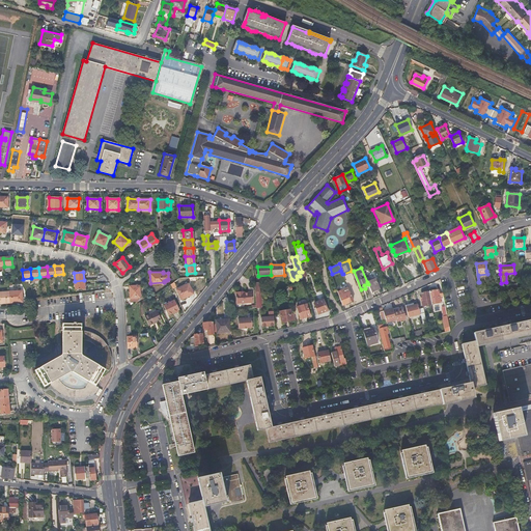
[(371,291),(380,288),(375,278),(367,282),(368,284),(371,291)]
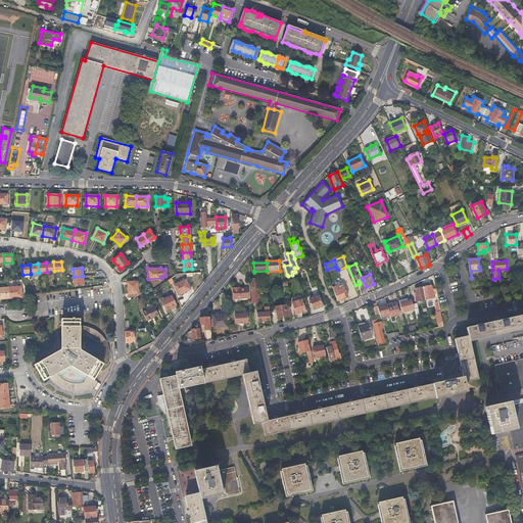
[(84,284),(83,276),(74,277),(74,286),(84,284)]
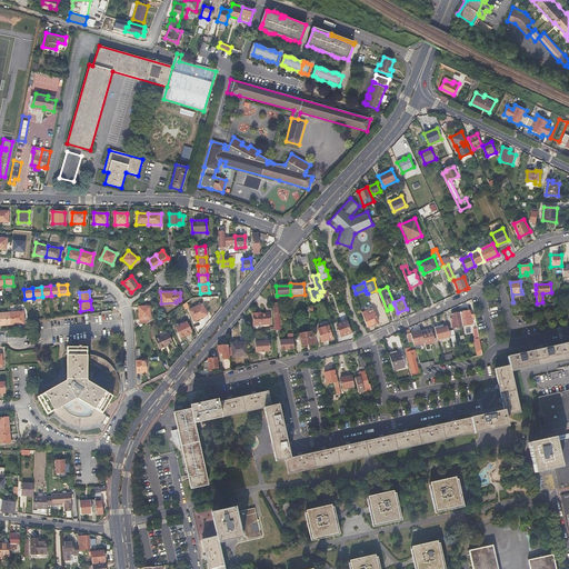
[(207,313),(201,303),(189,310),(195,320),(207,313)]
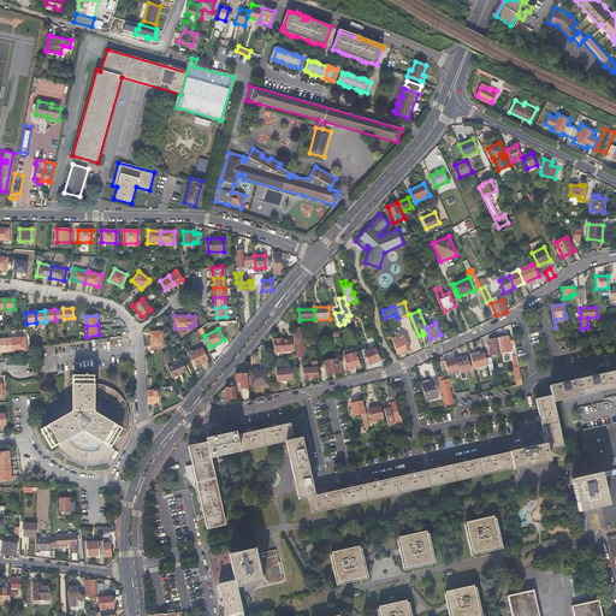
[(150,331),(149,345),(158,345),(161,345),(161,331),(150,331)]
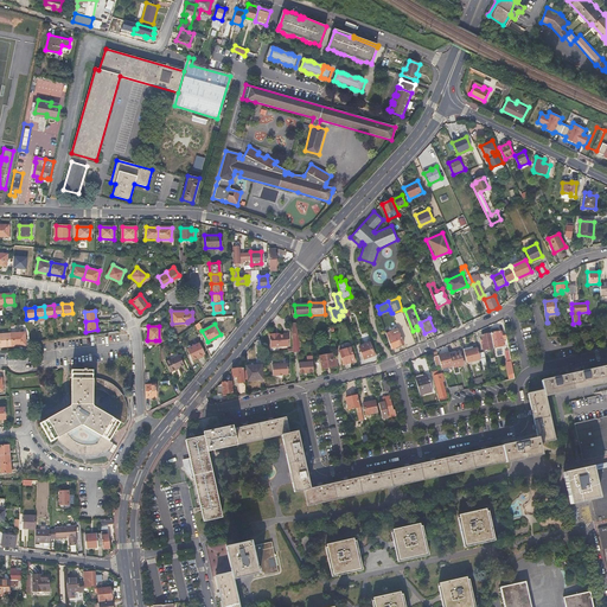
[(387,332),(393,347),(403,344),(398,332),(397,331),(393,333),(393,334),(390,334),(389,332),(387,332)]
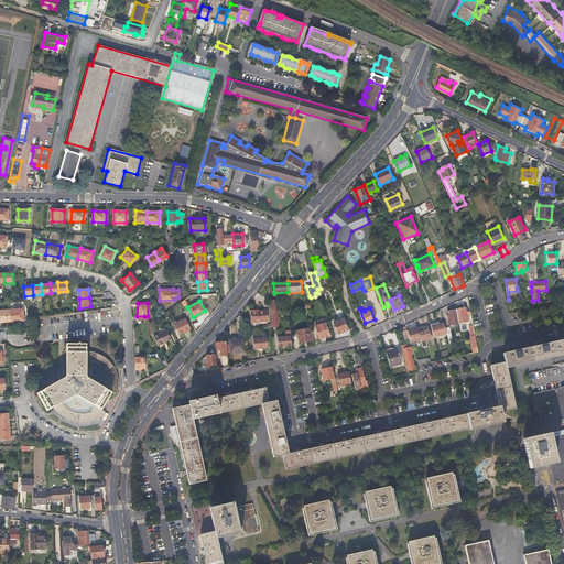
[(380,307),(372,311),(376,322),(384,318),(380,307)]
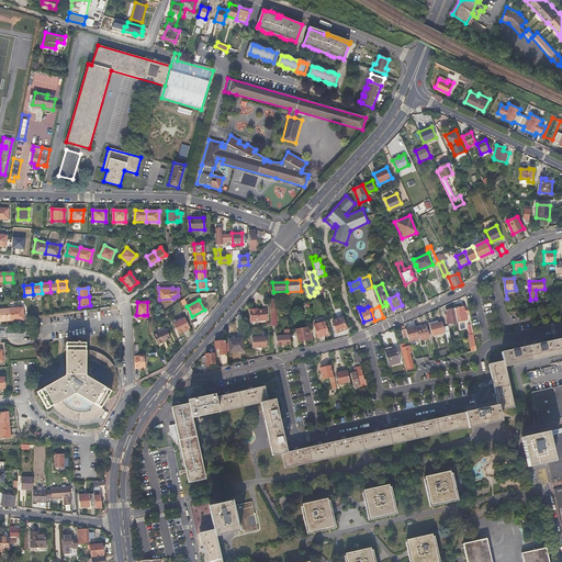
[(469,311),(464,312),(463,307),(454,308),(457,323),(459,323),(468,321),(467,315),(470,314),(469,311)]
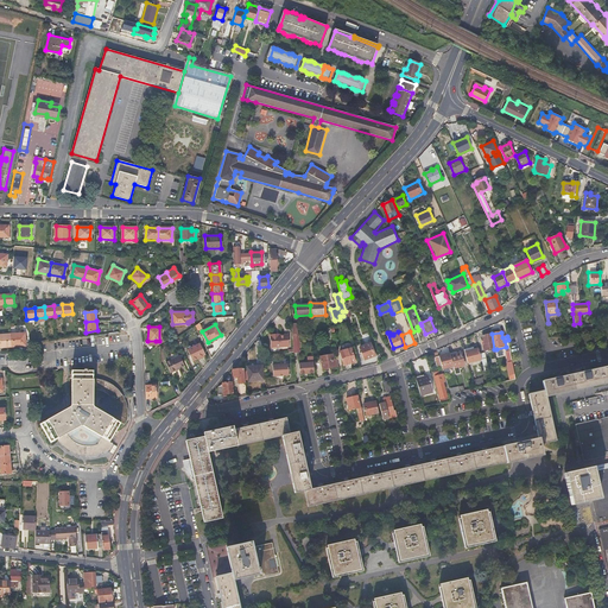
[(10,335),(11,347),(26,346),(25,334),(10,335)]
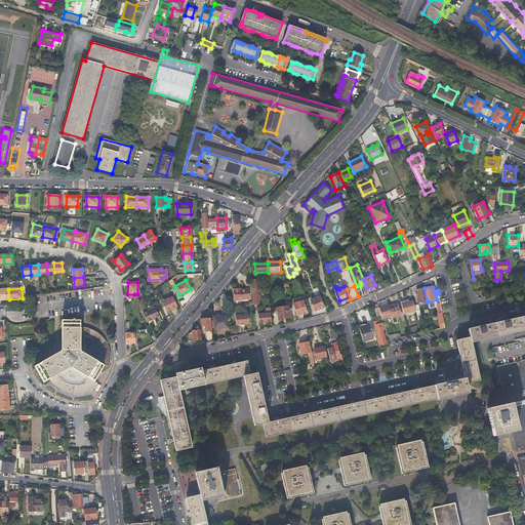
[(249,288),(241,289),(239,289),(238,288),(233,288),(234,299),(250,298),(249,288)]
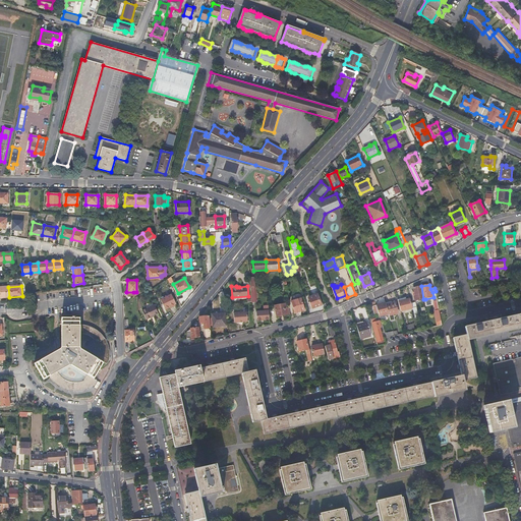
[(423,299),(421,286),(413,287),(415,295),(413,295),(414,301),(423,299)]
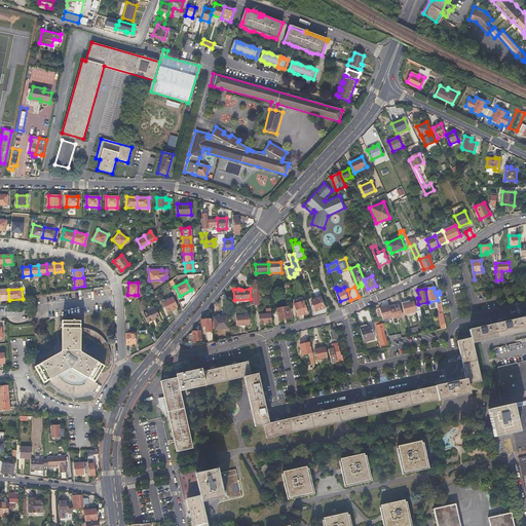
[(0,301),(9,300),(8,290),(0,290),(0,301)]
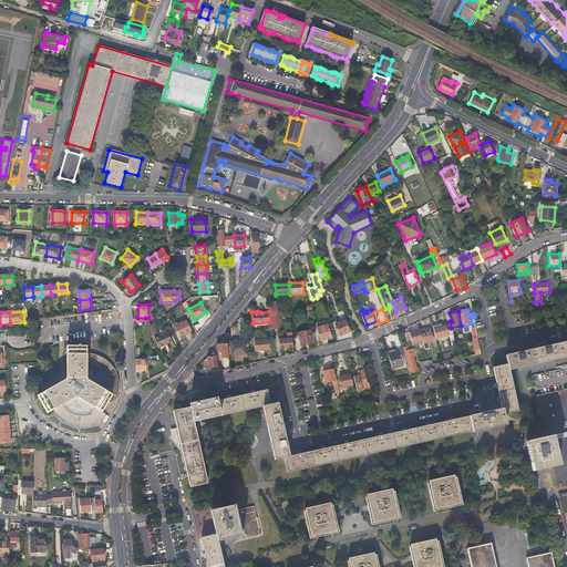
[(192,330),(186,320),(175,327),(179,336),(192,330)]
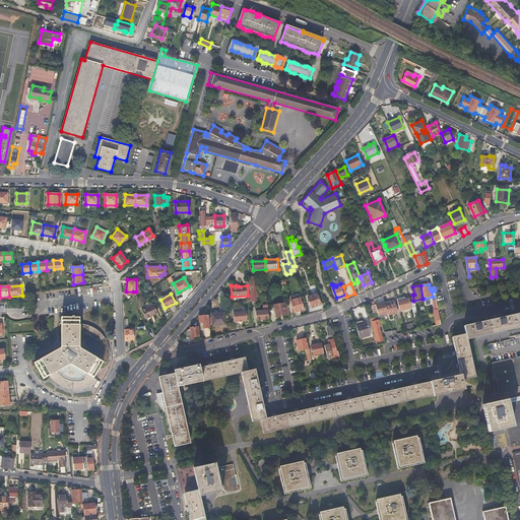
[(321,304),(317,294),(308,297),(312,307),(321,304)]
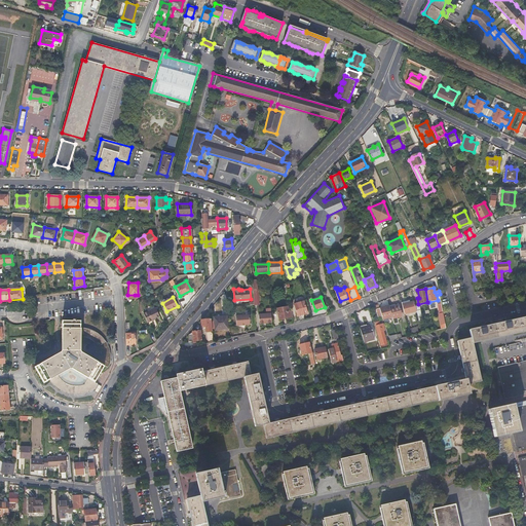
[(307,313),(304,300),(294,303),(297,315),(307,313)]
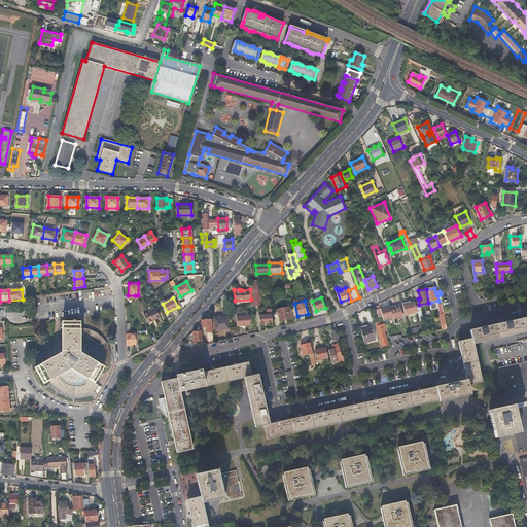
[(416,312),(414,303),(403,306),(406,315),(416,312)]
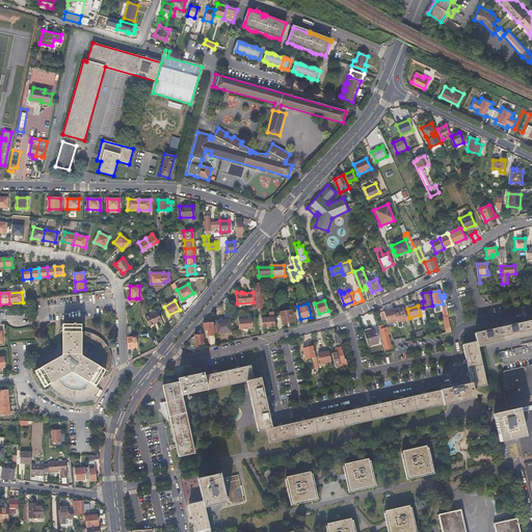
[(419,306),(418,306),(420,315),(422,315),(425,325),(428,324),(424,310),(420,311),(419,306)]
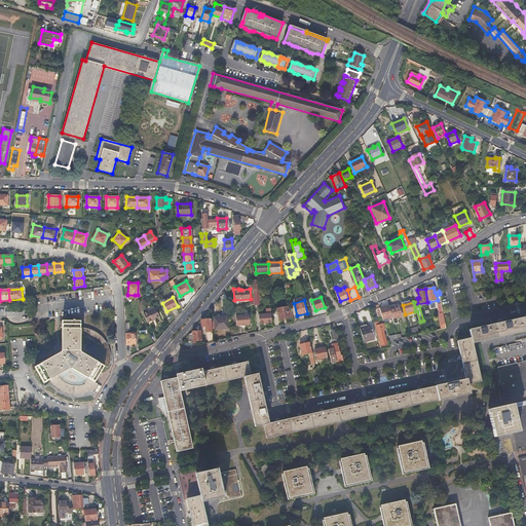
[(391,316),(389,305),(379,307),(381,317),(383,317),(383,320),(391,316)]
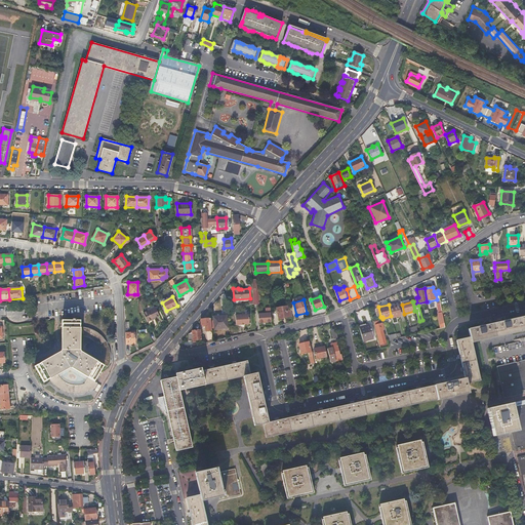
[(399,305),(390,308),(393,316),(393,318),(402,315),(399,305)]
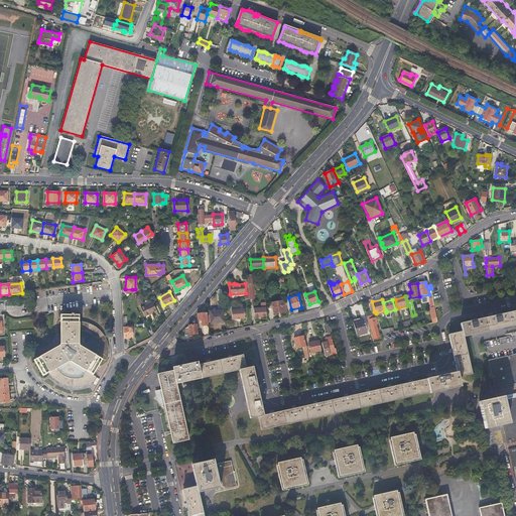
[(145,316),(150,313),(149,313),(152,311),(156,309),(152,300),(140,307),(145,316)]
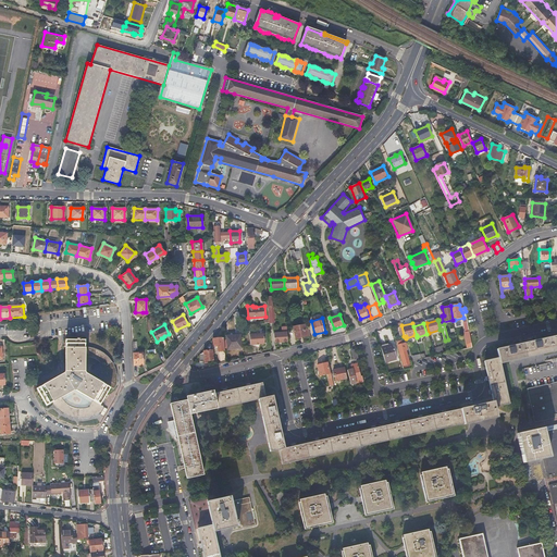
[(307,336),(305,324),(293,326),(295,338),(307,336)]
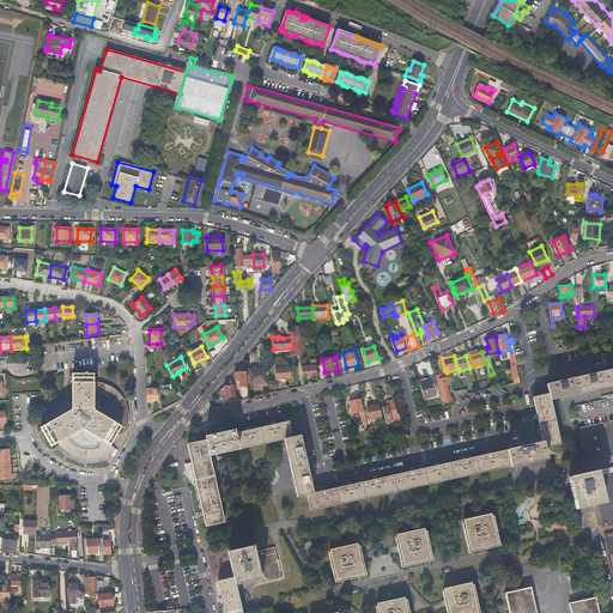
[(316,375),(316,364),(301,365),(302,376),(316,375)]
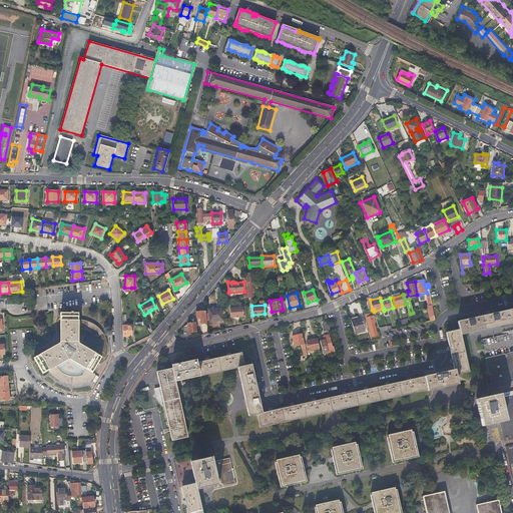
[(243,316),(242,307),(229,308),(230,318),(243,316)]
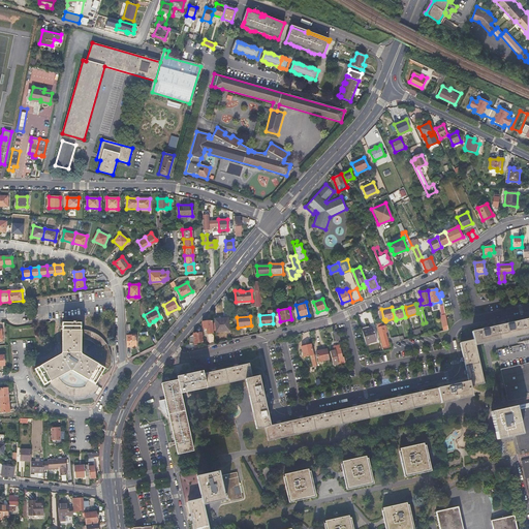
[(215,318),(216,325),(216,332),(229,330),(228,317),(215,318)]
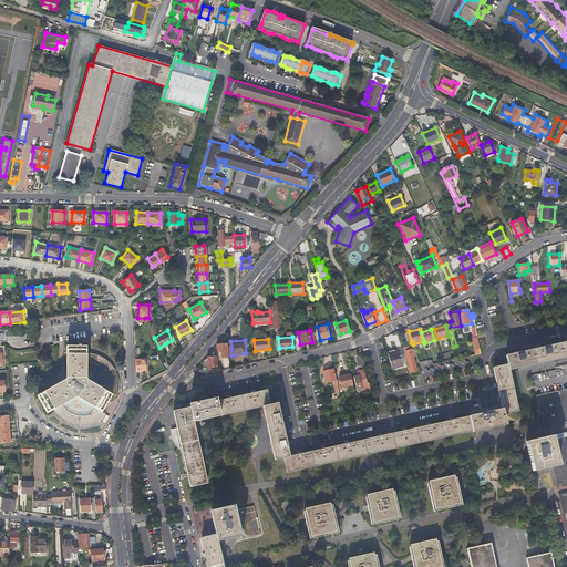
[(227,343),(217,344),(217,350),(224,350),(225,356),(228,354),(228,349),(227,343)]
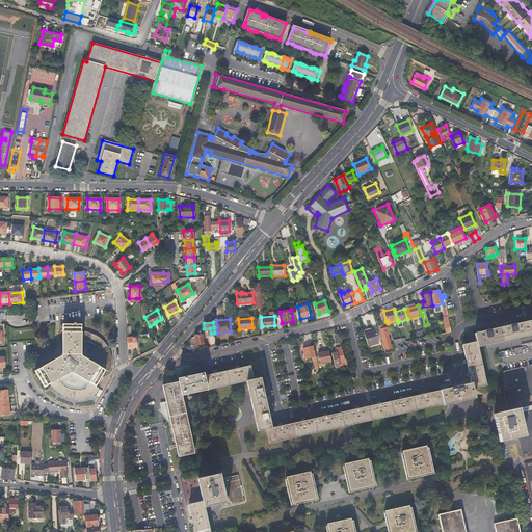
[(528,336),(525,322),(512,325),(475,334),(477,342),(478,347),(528,336)]
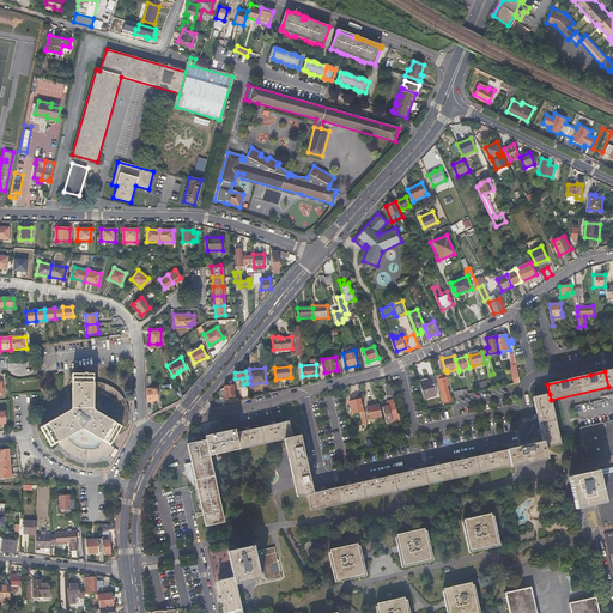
[(122,399),(117,393),(114,389),(108,386),(103,384),(97,382),(93,382),(93,375),(72,375),(72,411),(64,416),(41,428),(50,447),(58,443),(60,448),(65,453),(70,456),(76,459),(82,461),(89,461),(95,461),(102,459),(107,456),(110,454),(113,449),(111,447),(109,445),(121,428),(125,429),(128,424),(128,418),(127,411),(126,404),(122,399)]
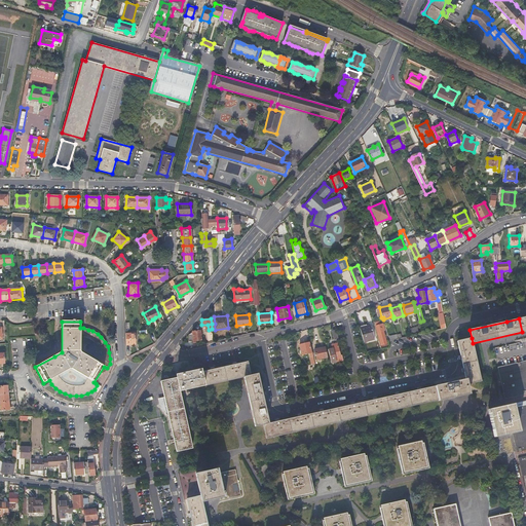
[(382,343),(385,343),(382,324),(376,325),(380,341),(381,340),(382,343)]
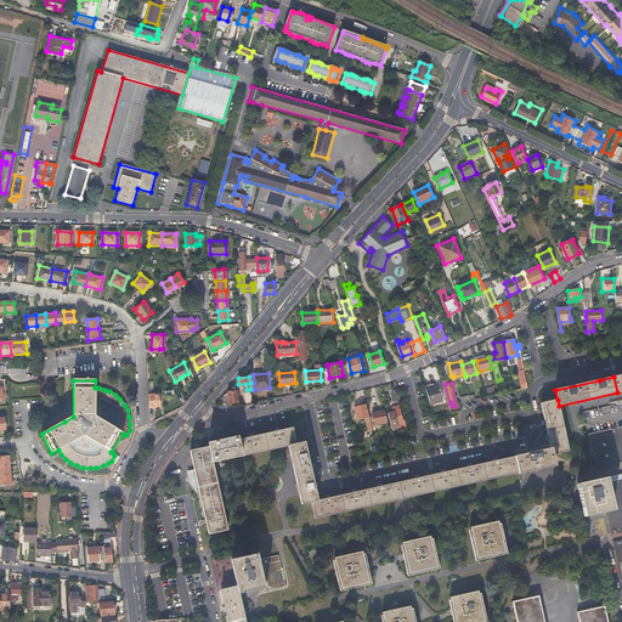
[(433,385),(424,386),(428,406),(441,403),(437,385),(433,386),(433,385)]
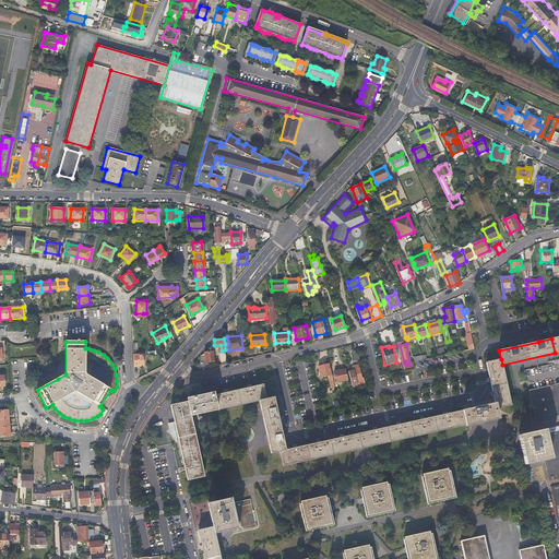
[(133,355),(134,366),(143,366),(143,355),(133,355)]
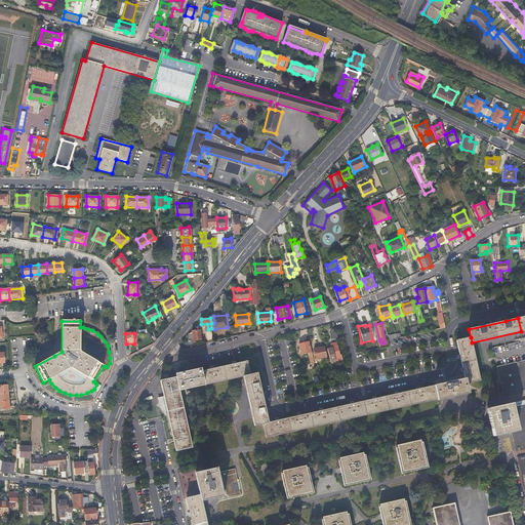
[(472,342),(471,337),(457,340),(466,377),(467,384),(480,380),(472,342)]
